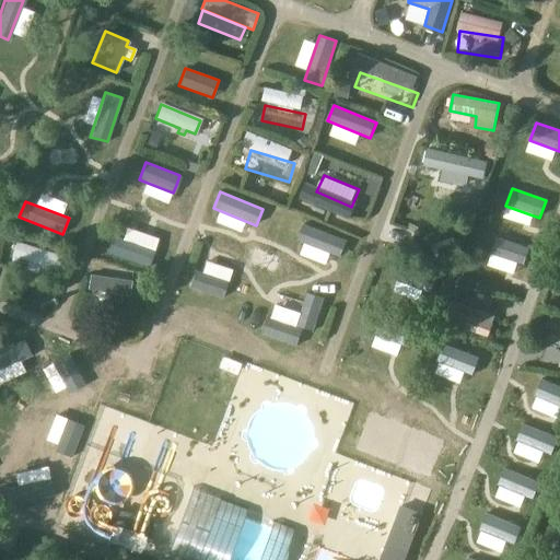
[(303,224),(296,241),(340,258),(347,242),(303,224)]
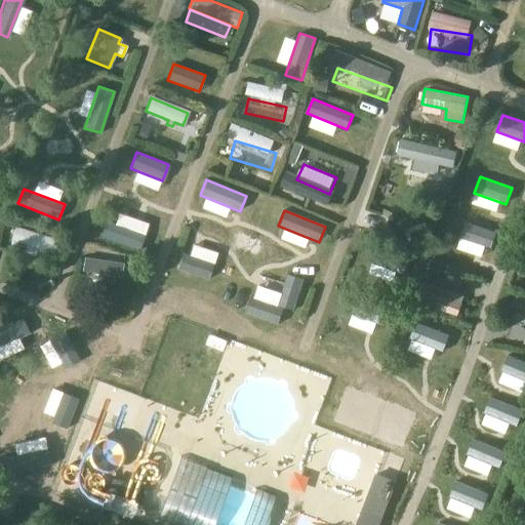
[(106,221),(99,236),(139,252),(146,237),(106,221)]
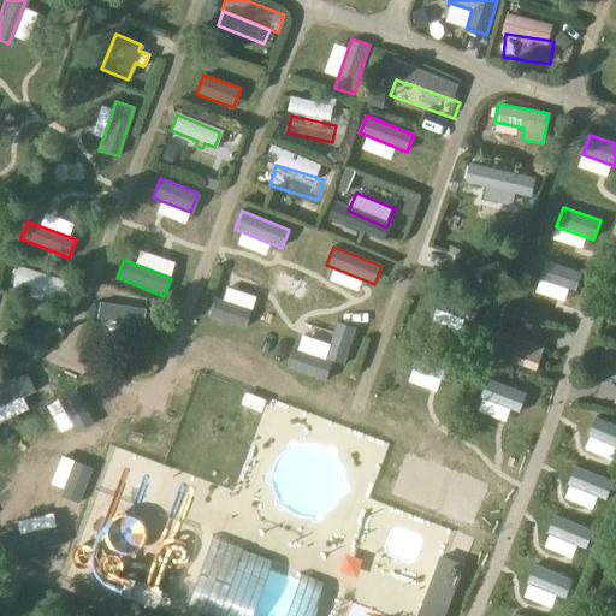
[(545,260),(538,279),(575,294),(582,274),(545,260)]
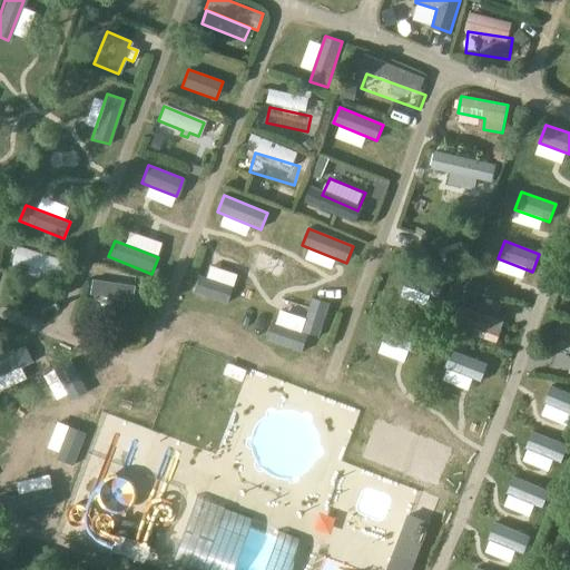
[(35,300),(38,287),(58,293),(62,276),(13,264),(10,279),(26,283),(22,296),(35,300)]
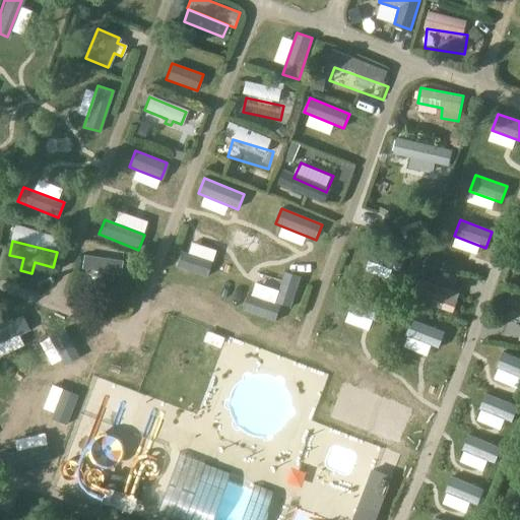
[(375,246),(369,262),(401,275),(407,259),(375,246)]
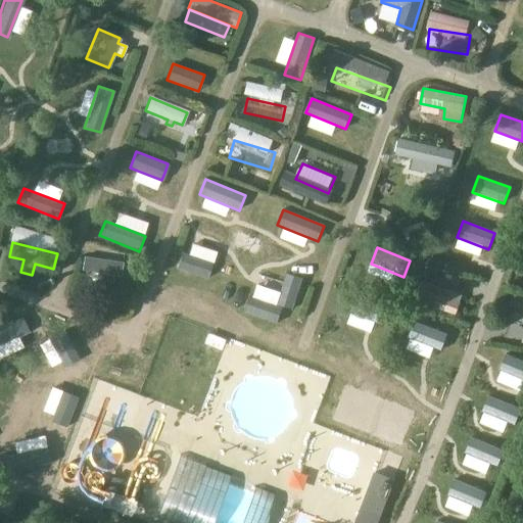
[(182,251),(176,268),(207,280),(214,264),(182,251)]
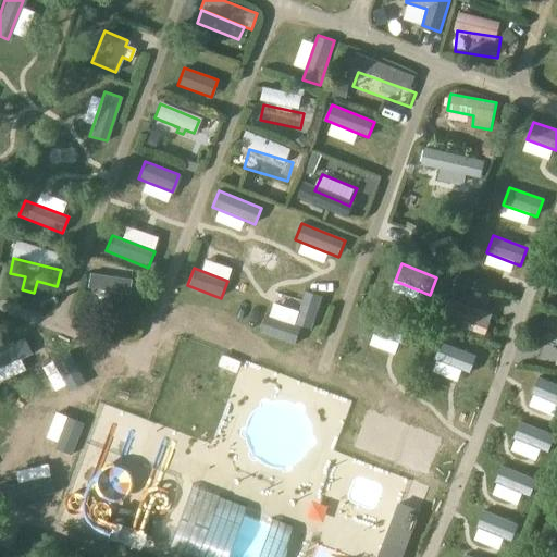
[(90,288),(85,306),(102,311),(108,294),(90,288)]
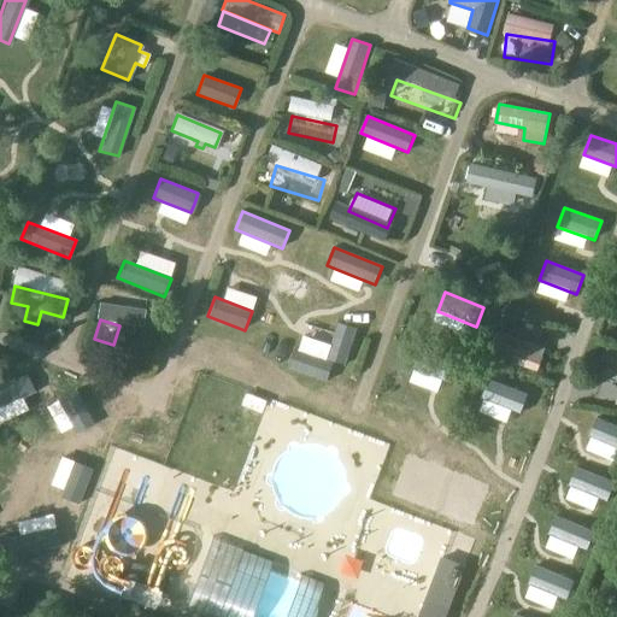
[(295,348),(288,368),(327,382),(334,363),(333,362),(334,362),(346,365),(358,329),(339,323),(327,360),(295,348)]
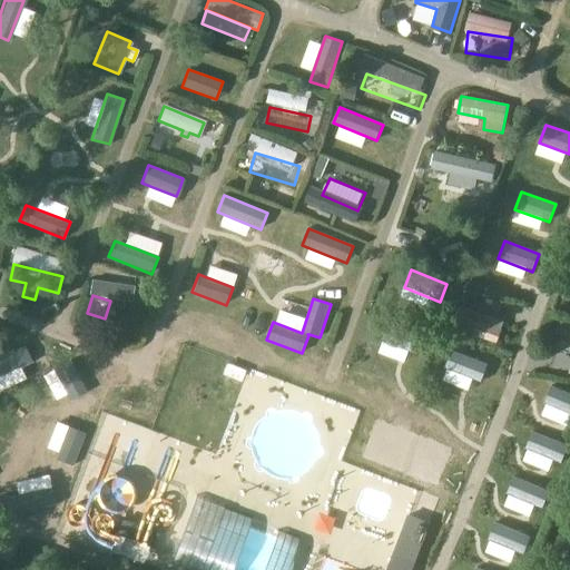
[(488,325),(490,318),(461,307),(459,315),(458,314),(453,327),(497,343),(501,330),(488,325)]
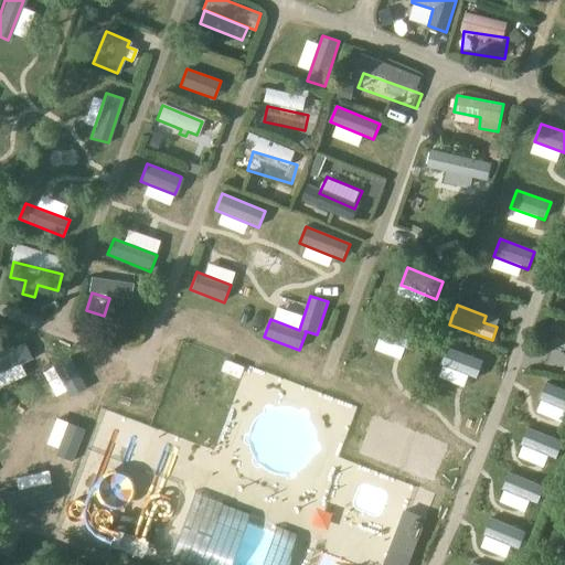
[(564,321),(556,318),(551,332),(564,337),(564,321)]
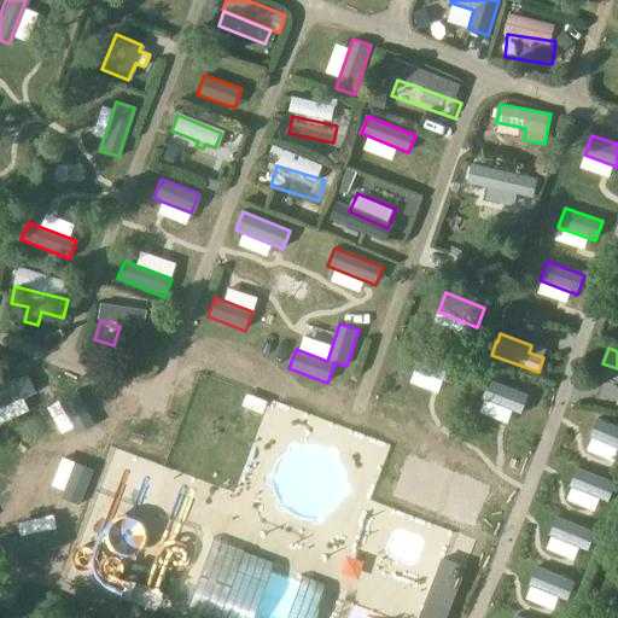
[(420,351),(413,371),(450,386),(459,367),(420,351)]
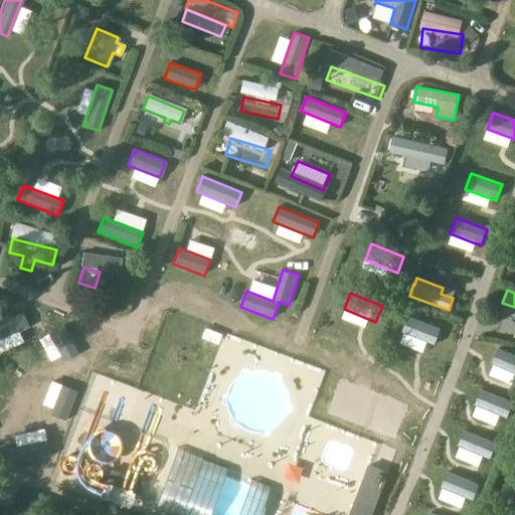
[(22,312),(0,322),(0,341),(28,327),(22,312)]
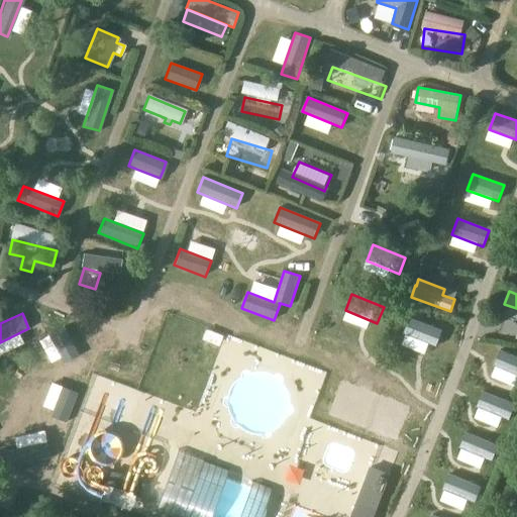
[(410,319),(404,335),(436,348),(442,332),(410,319)]
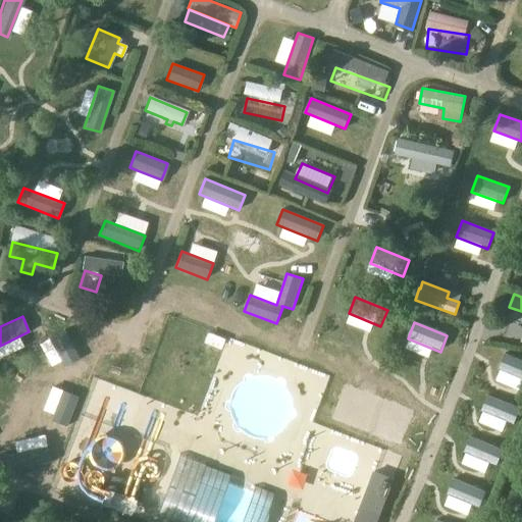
[(521,362),(504,355),(498,371),(521,380),(521,362)]
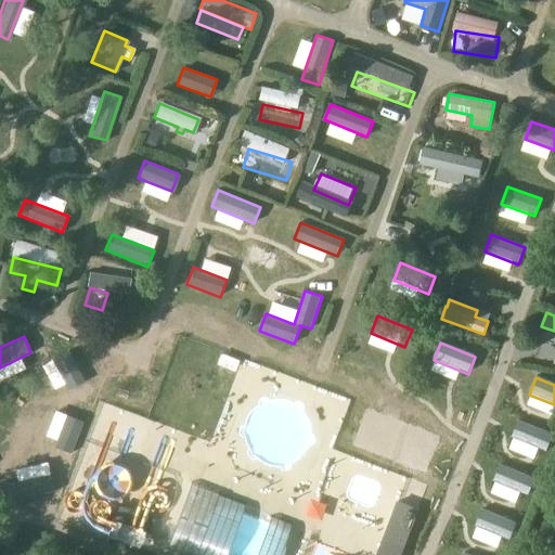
[(518,422),(511,439),(545,453),(553,436),(518,422)]
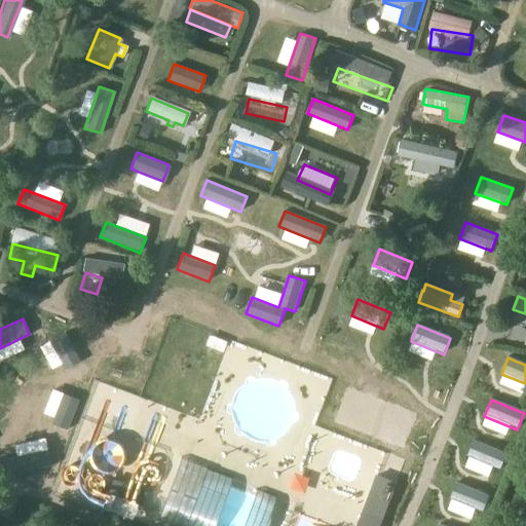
[(121,445),(161,460),(171,437),(132,421),(121,445)]
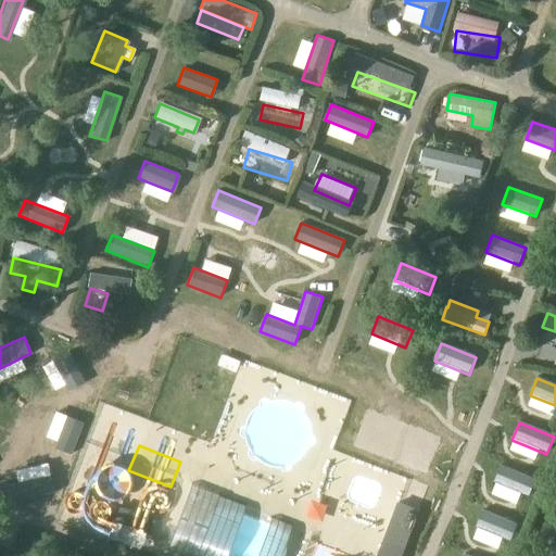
[(494,447),(493,460),(533,463),(533,449),(494,447)]
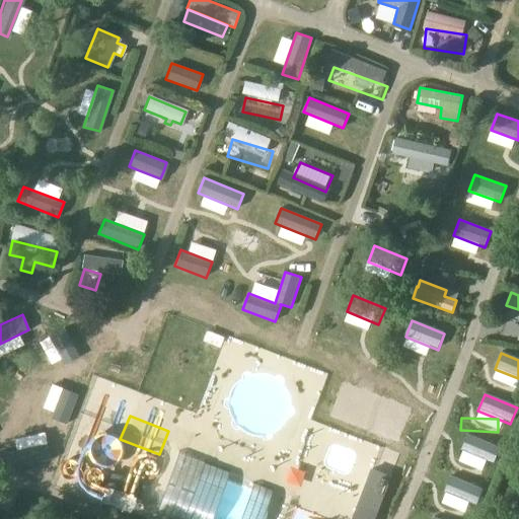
[(468,435),(461,451),(494,464),(500,448),(468,435)]
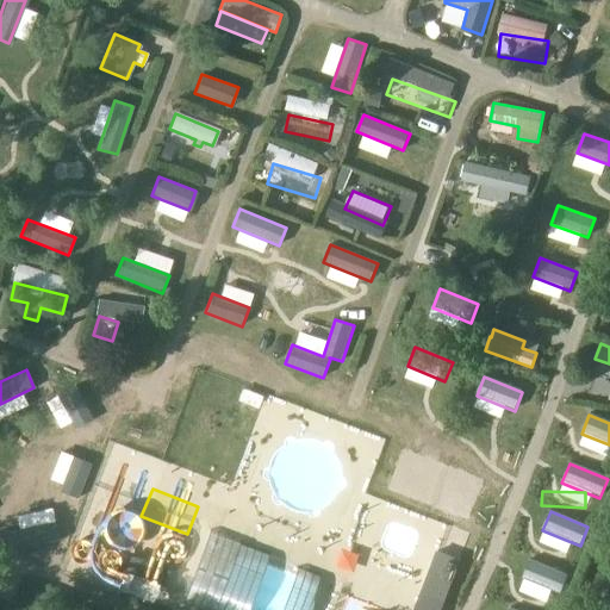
[(529,561),(522,579),(559,595),(567,577),(529,561)]
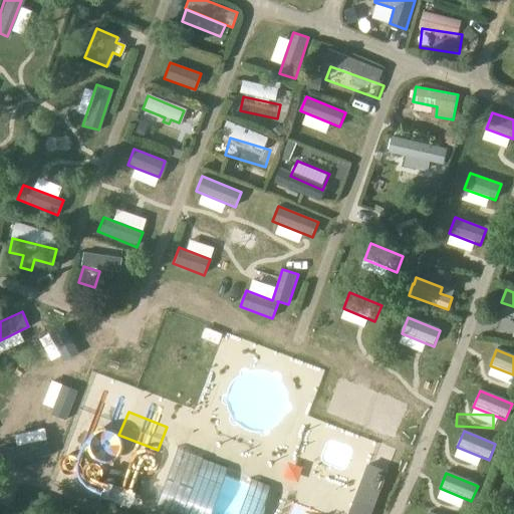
[(378,513),(386,503),(369,496),(359,513),(378,513)]
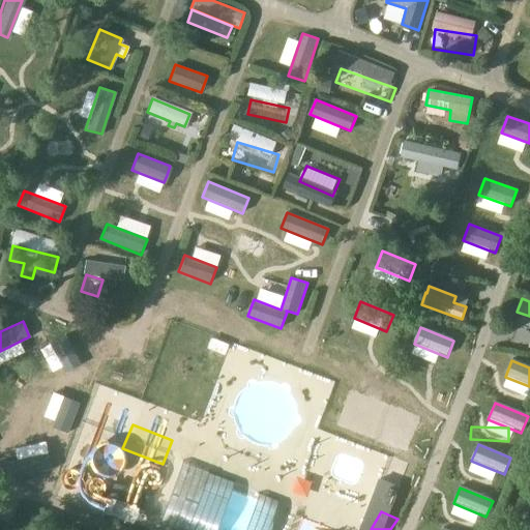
[(171,516),(170,528),(209,529),(210,518),(171,516)]
